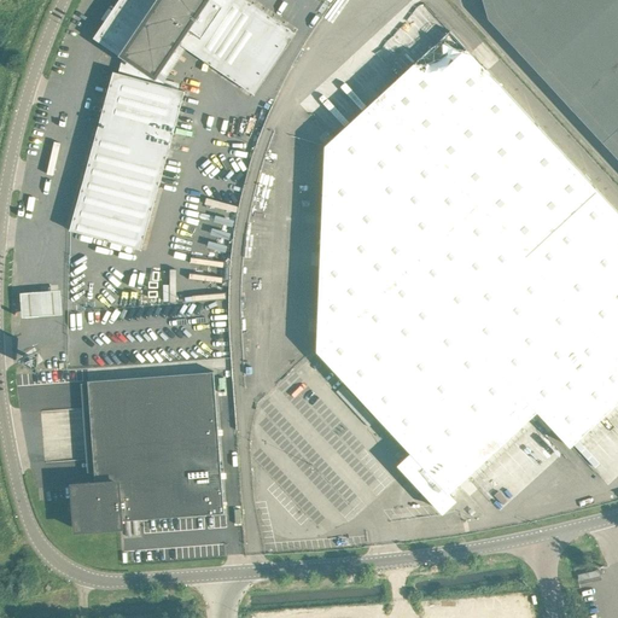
[(120,0),(120,1),(120,3),(120,4),(120,5),(121,6),(100,36),(124,52),(118,73),(114,71),(70,229),(141,249),(185,91),(164,85),(165,81),(164,81),(186,48),(255,94),(296,33),(246,0),(120,0)]
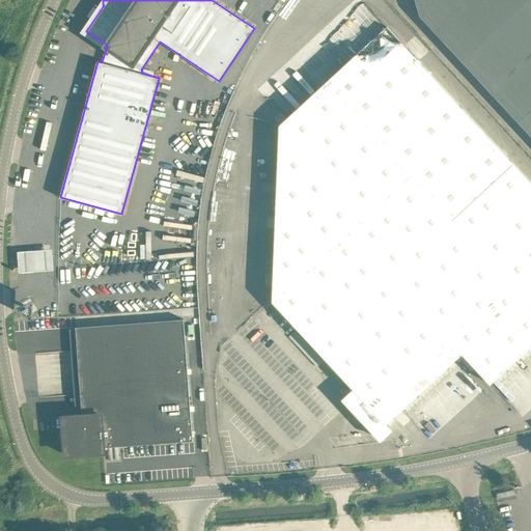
[(530,0),(415,0),(420,16),(518,122),(530,136),(530,0)]
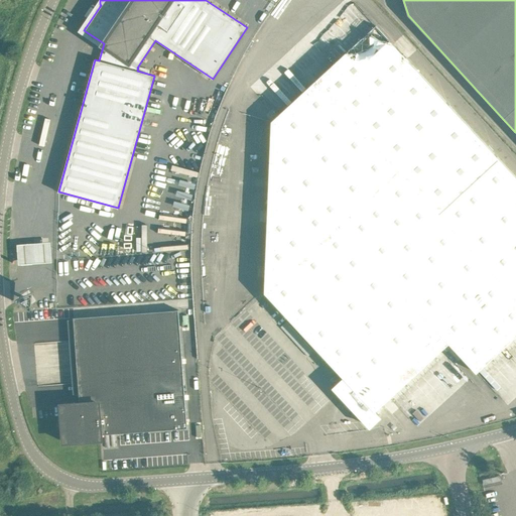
[(515,176),(376,25),(272,122),(265,292),(344,377),(333,388),(367,425),(379,414),(375,411),(448,343),(476,372),(515,335),(515,176)]
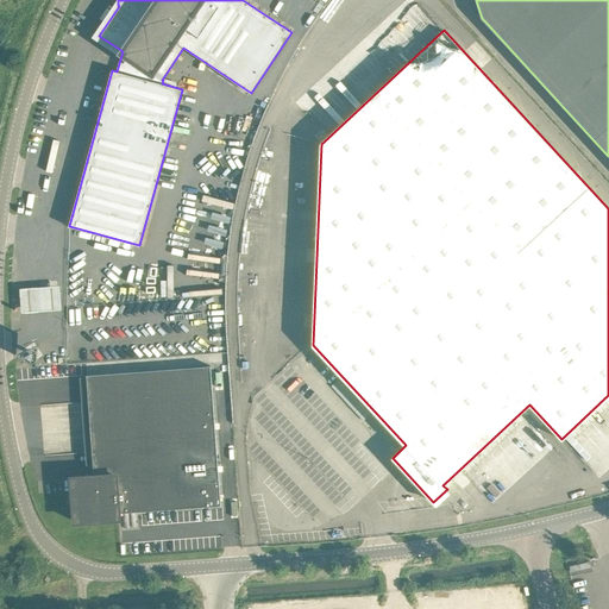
[(58,286),(19,289),(20,313),(61,309),(58,286)]
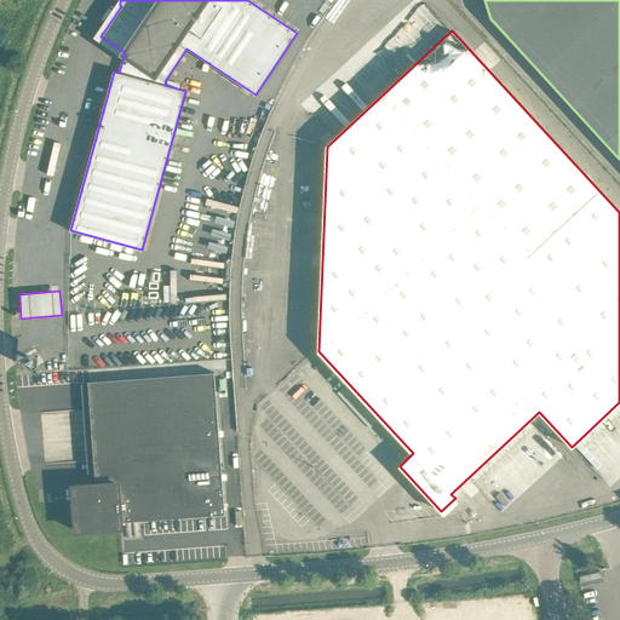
[(13,371),(28,371),(28,349),(13,349),(13,371)]
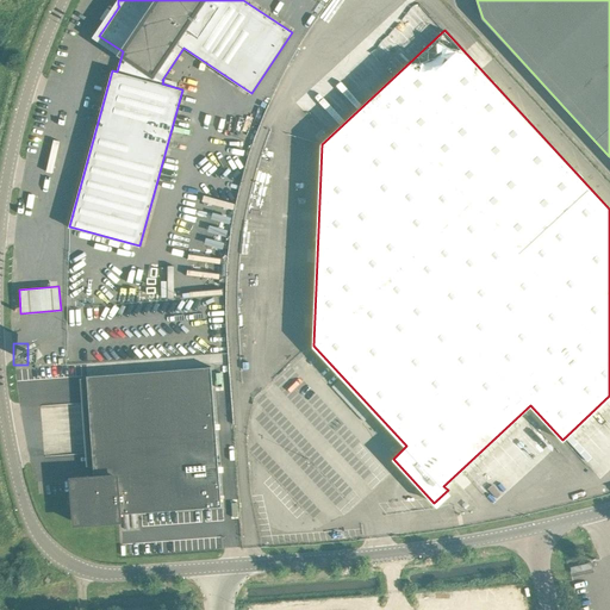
[(222,506),(221,495),(211,367),(87,375),(94,478),(73,479),(76,522),(119,520),(119,514),(222,506)]
